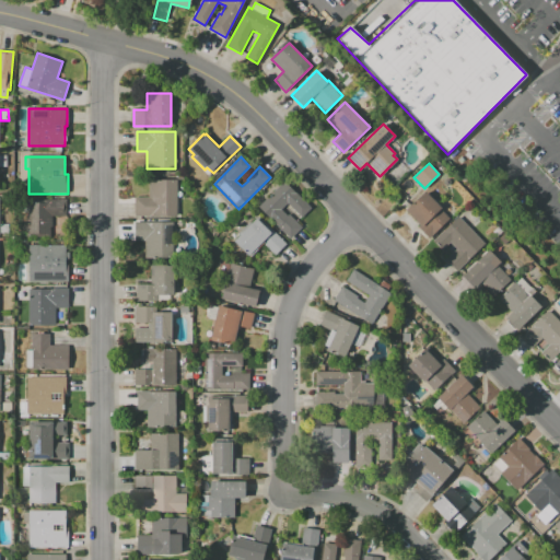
[(177,217),(135,217),(135,198),(149,198),(149,179),(177,179),(177,217)]
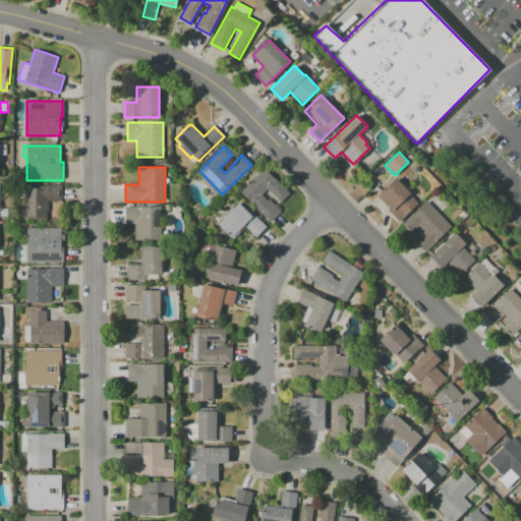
[(270,222),(240,192),(264,169),(289,193),(281,201),(267,188),(262,194),(268,200),(269,199),(281,211),(270,222)]
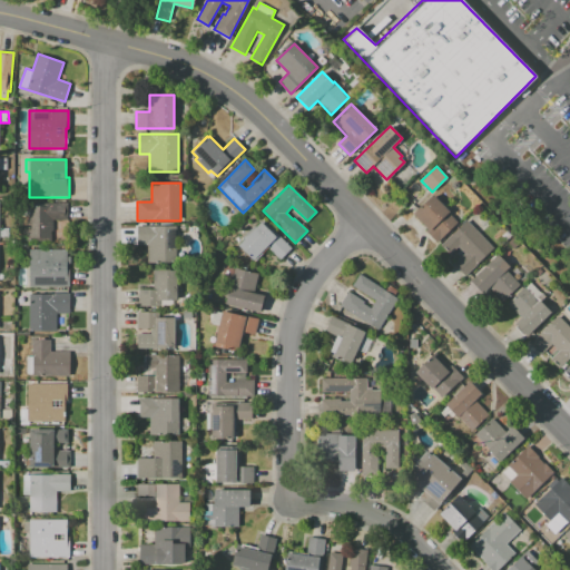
[(430,231),(413,214),(432,195),(449,212),(430,231)]
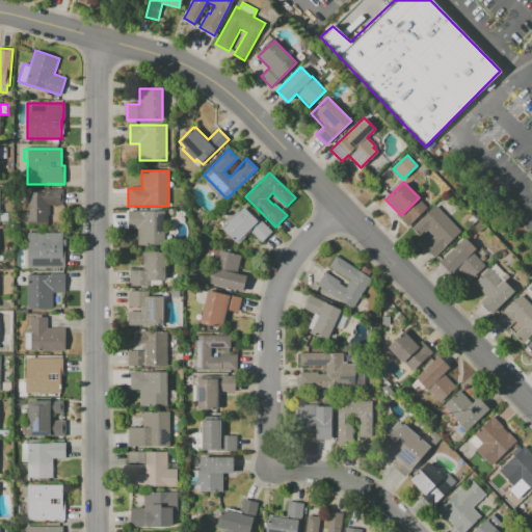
[(26,224),(26,190),(62,190),(62,206),(49,206),(49,215),(47,215),(47,224),(26,224)]
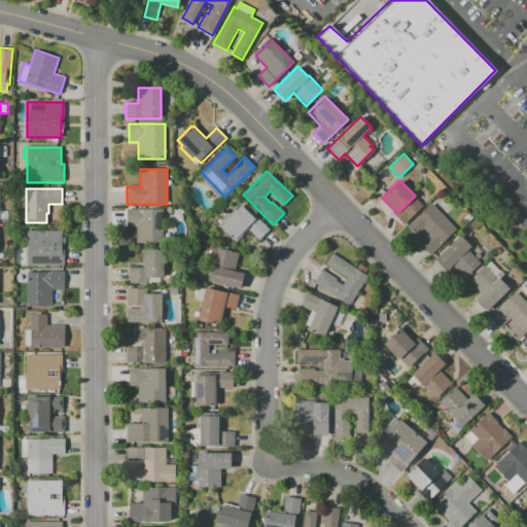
[(220,226),(243,204),(270,230),(259,241),(247,230),(235,242),(220,226)]
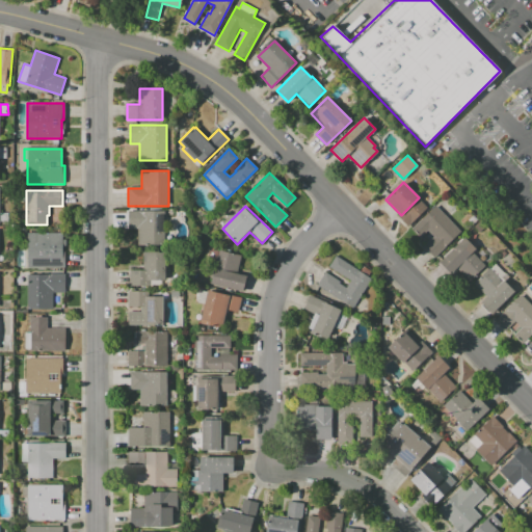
[(460,232),(433,258),(423,246),(433,237),(427,231),(419,238),(410,230),(434,206),(460,232)]
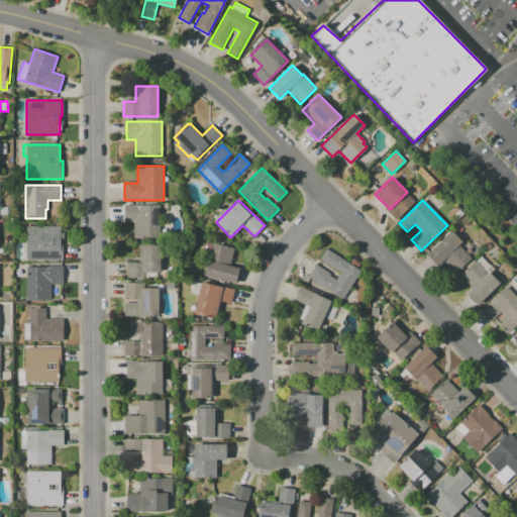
[(160,238),(133,238),(133,222),(124,222),(124,205),(160,205),(160,238)]
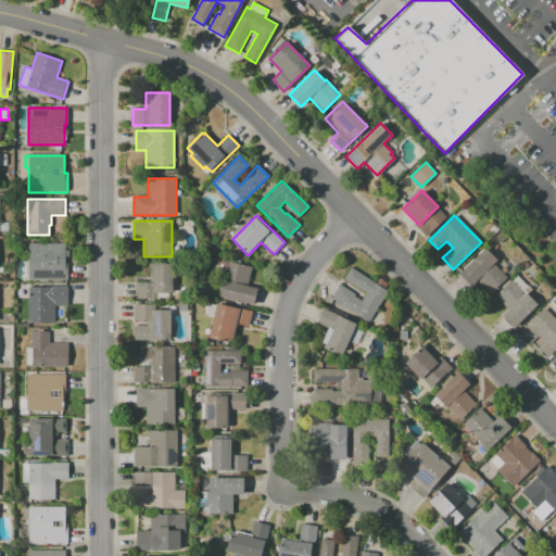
[(0,231),(0,223),(10,223),(10,231),(0,231)]
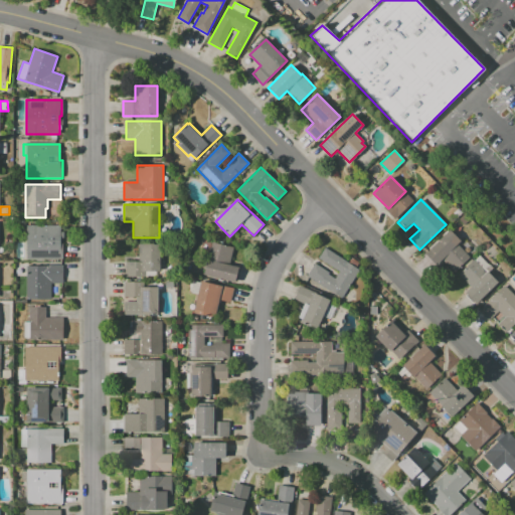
[(26,260),(26,225),(60,225),(60,231),(62,231),(61,260),(26,260)]
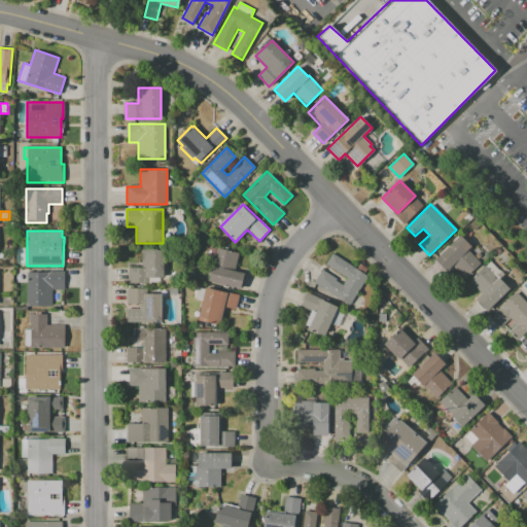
[(480,264),(464,279),(453,267),(447,273),(434,260),(460,235),(471,247),(467,250),(480,264)]
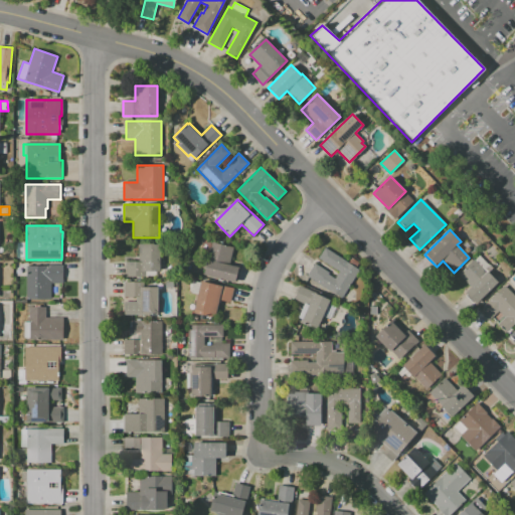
[(235,283),(204,275),(212,241),(234,247),(229,266),(238,268),(235,283)]
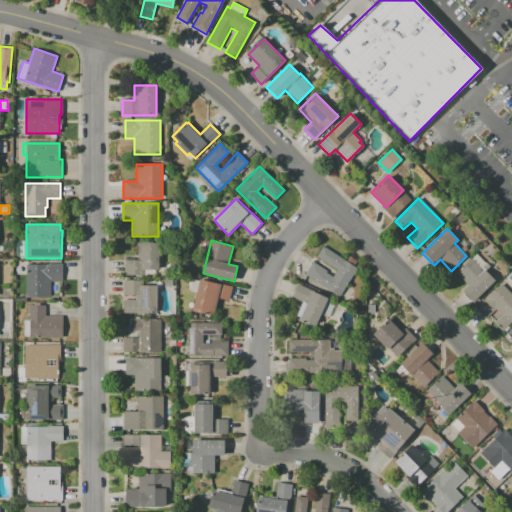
[(125,274),(125,260),(135,260),(135,252),(139,252),(139,242),(159,242),(159,269),(156,269),(156,273),(145,273),(145,274),(125,274)]
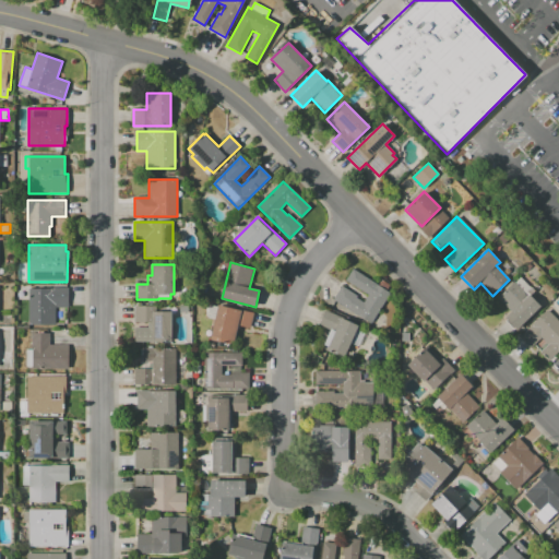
[(352,269),(389,292),(369,323),(333,299),(342,286),(357,296),(356,297),(364,301),(368,294),(345,280),(352,269)]
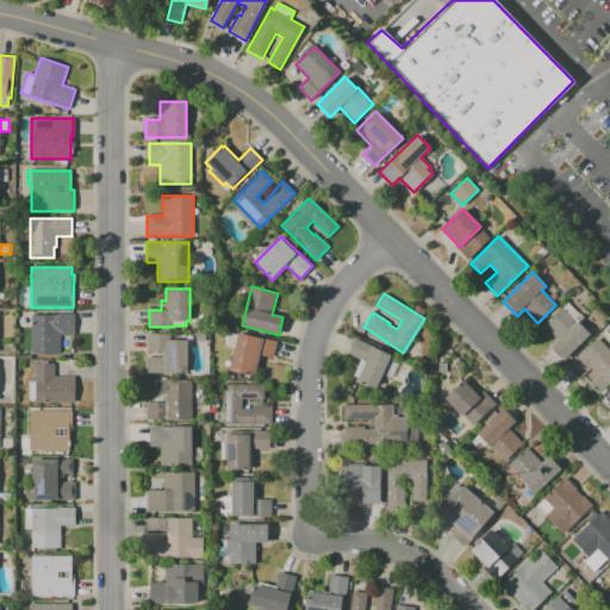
[(590,335),(562,361),(549,348),(558,340),(543,325),(567,302),(583,318),(578,323),(590,335)]
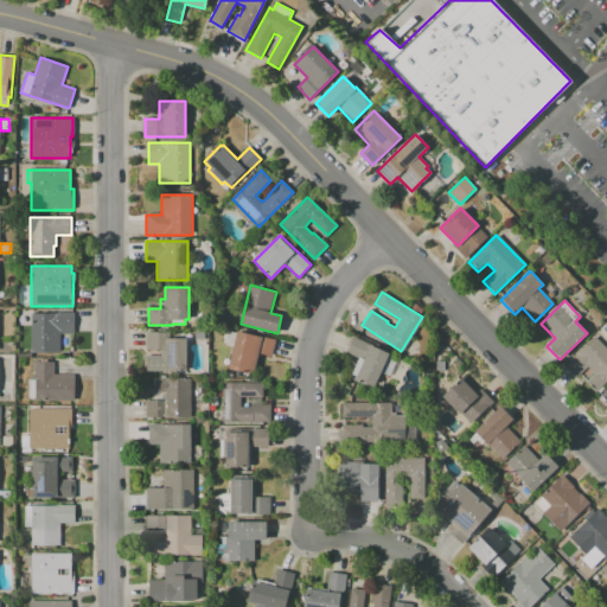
[(31,352),(31,313),(74,313),(74,333),(59,333),(59,352),(31,352)]
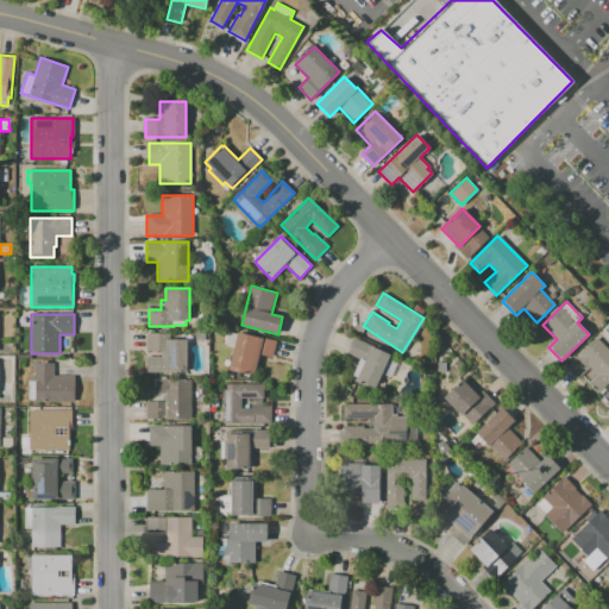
[(228,369),(237,332),(262,339),(263,338),(276,341),(272,358),(259,355),(255,372),(252,371),(251,375),(228,369)]
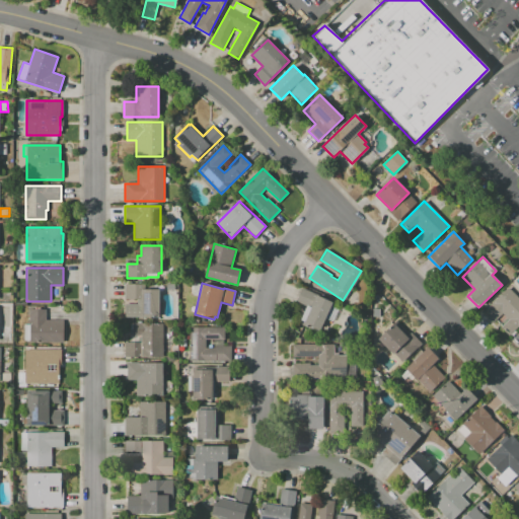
[(159,317),(124,317),(124,303),(137,303),(137,299),(124,299),(124,284),(143,284),(143,289),(159,289),(159,317)]
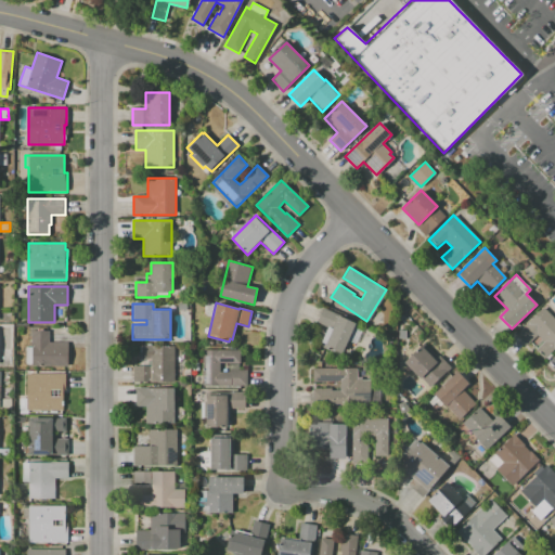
[(543,307),(554,319),(554,349),(545,359),(536,349),(543,341),(537,335),(529,343),(518,332),(543,307)]
